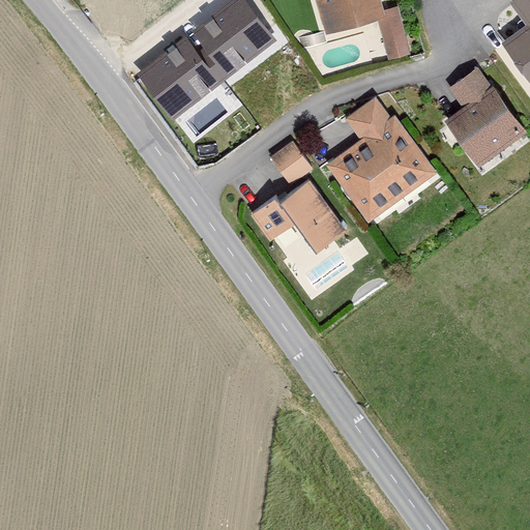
[(276,40),(244,0),(235,0),(192,33),(227,79),(276,40)]
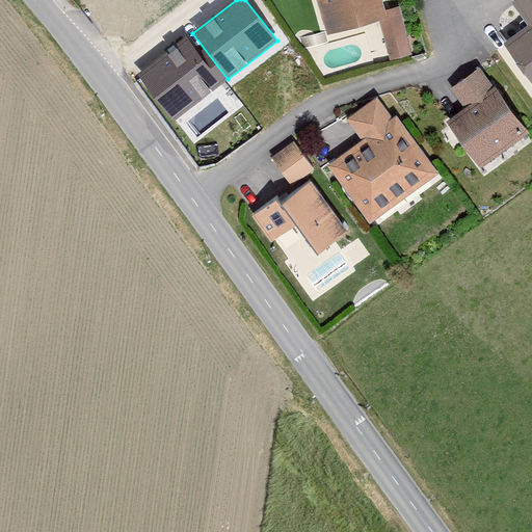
[(319,0),(328,32),(387,15),(381,0),(319,0)]
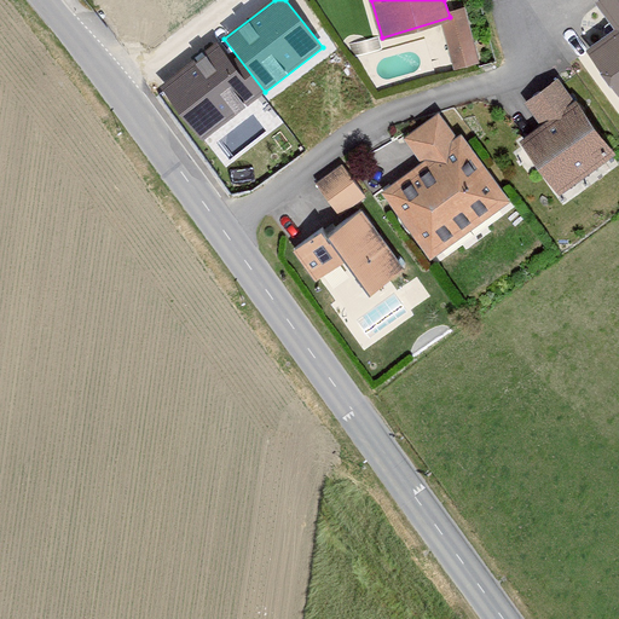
[(618,0),(595,0),(614,28),(586,47),(618,93),(618,0)]
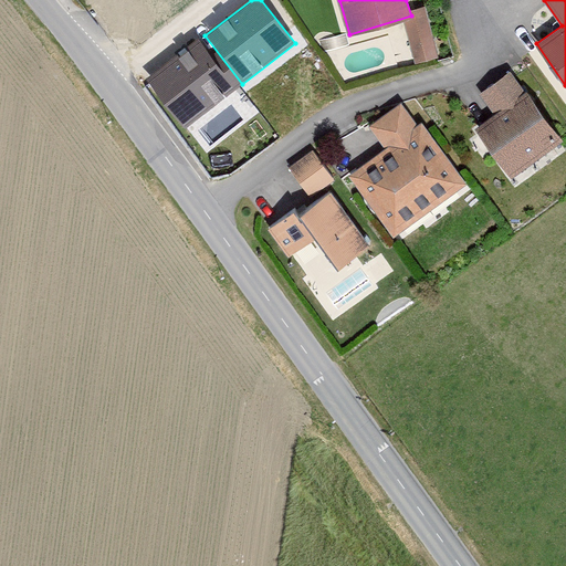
[(238,87),(200,39),(147,80),(185,128),(238,87)]
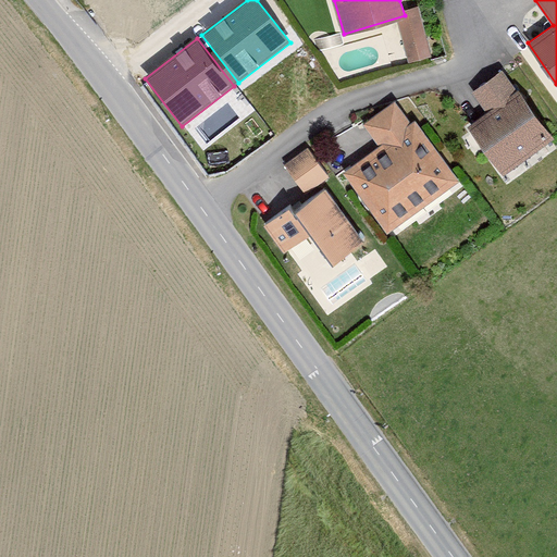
[(486,112),(470,124),(504,172),(554,137),(504,67),(471,90),(486,112)]
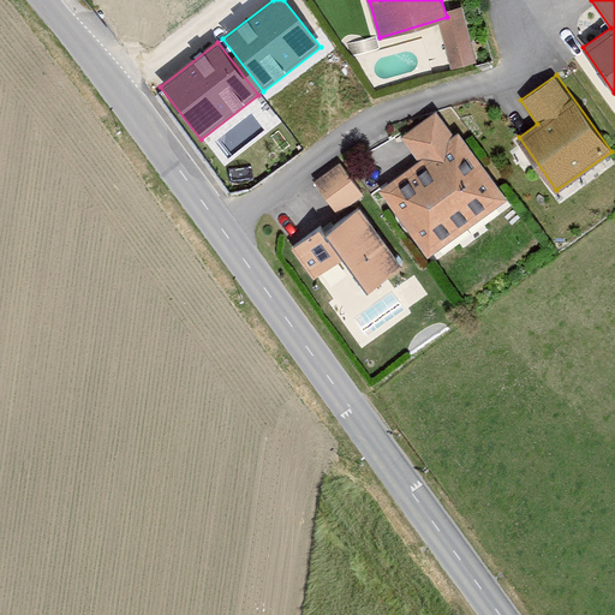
[(418,160),(381,185),(428,254),(506,199),(459,131),(453,136),(435,111),(401,135),(418,160)]
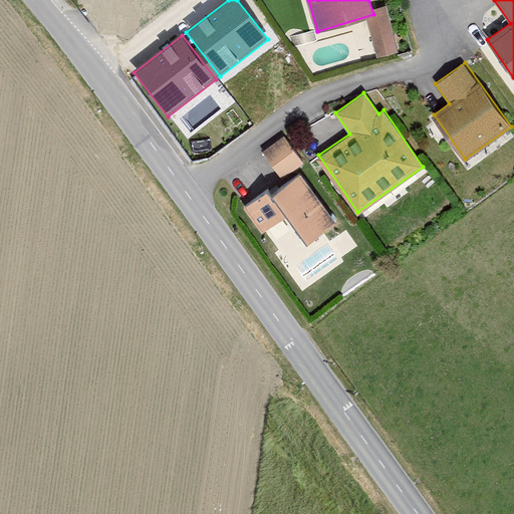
[(262,150),(282,177),(302,163),(282,136),(262,150)]
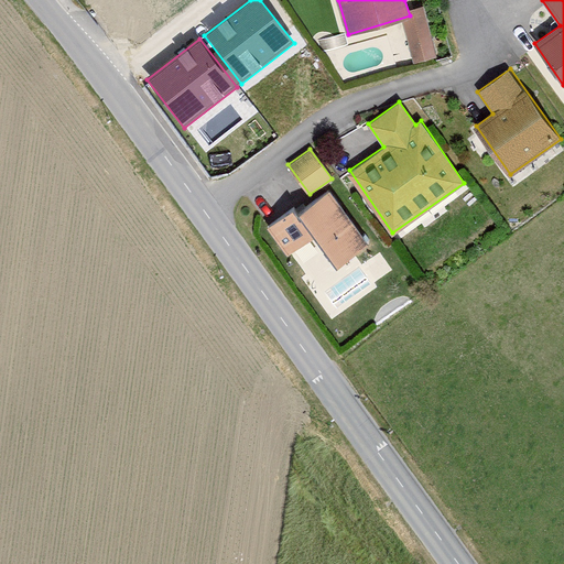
[(332,191),(301,210),(336,262),(367,242),(332,191)]
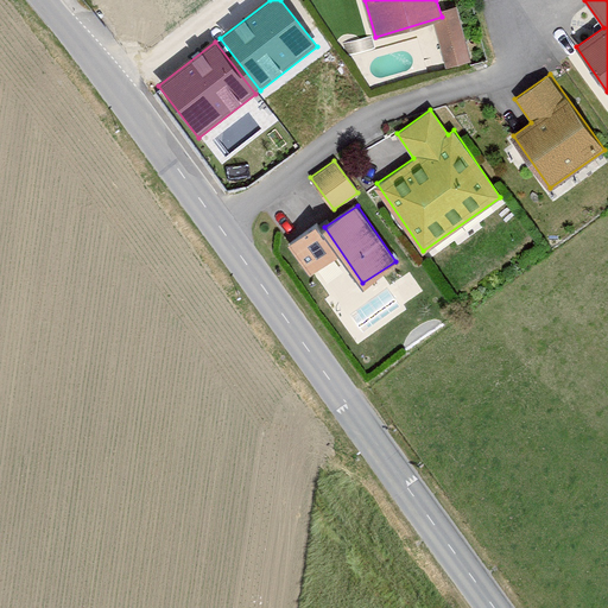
[(290,245),(310,273),(336,254),(317,227),(290,245)]
